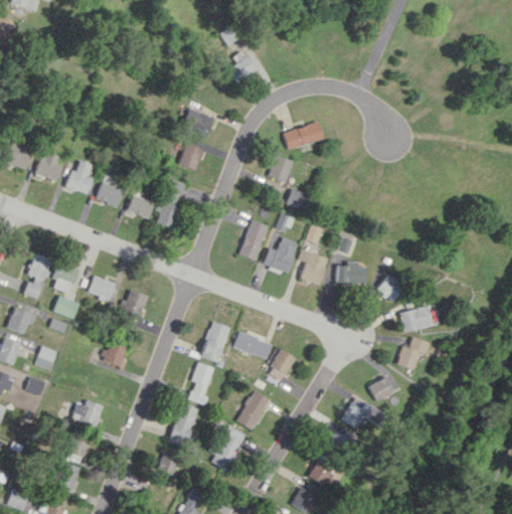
[(37,0),(10,0),(10,3),(35,10),(37,0)]
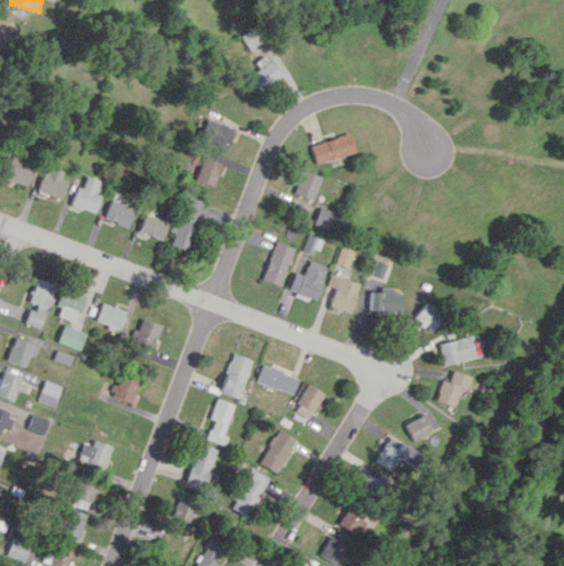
[(0,16),(0,45),(19,29),(4,12),(0,16)]
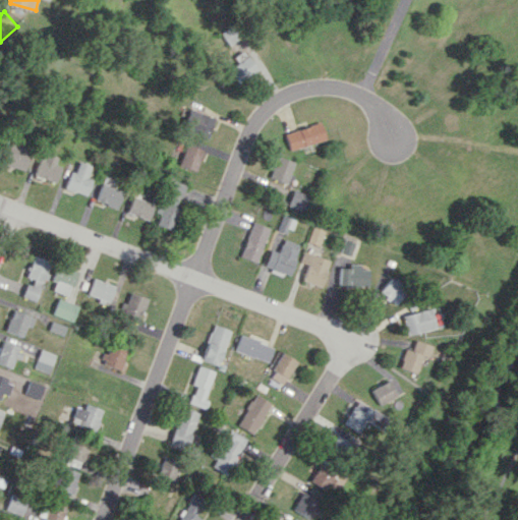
[(242,81),(257,64),(244,52),(229,70),(242,81)]
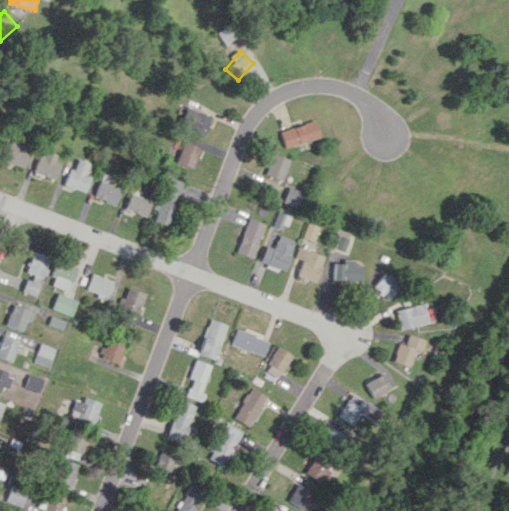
[(212,115),(188,109),(182,131),(206,138),(212,115)]
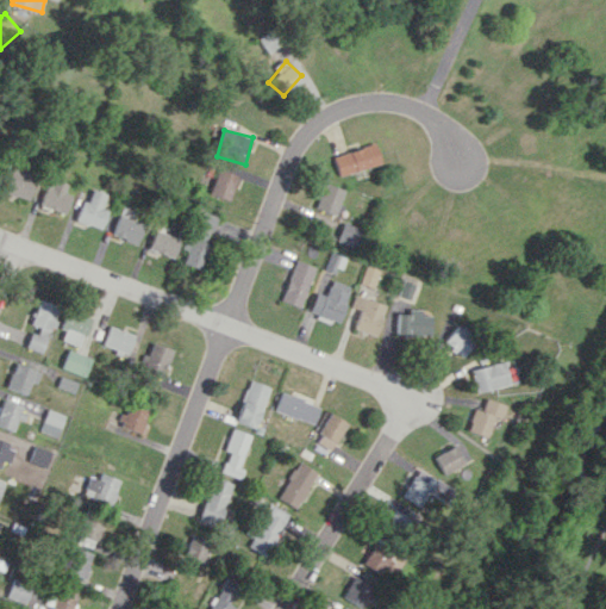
[(382,165),(376,144),(335,157),(341,176),(382,165)]
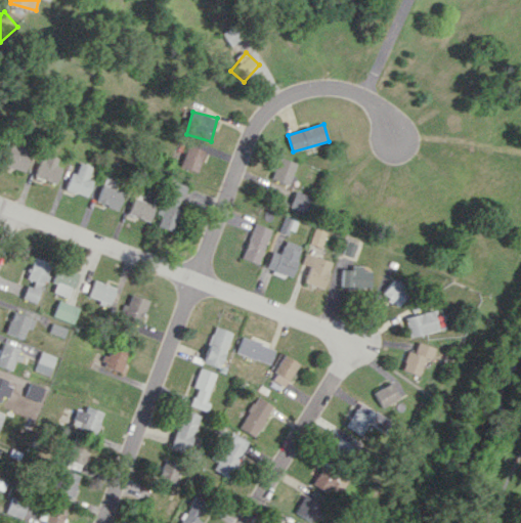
[(4,165),(26,173),(35,149),(14,141),(4,165)]
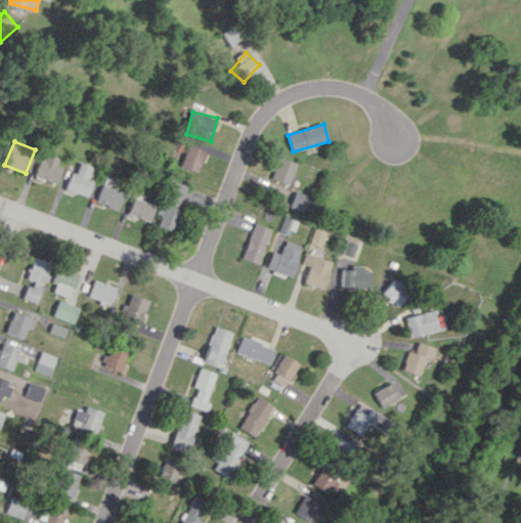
[(183,168),(200,172),(205,149),(187,146),(183,168)]
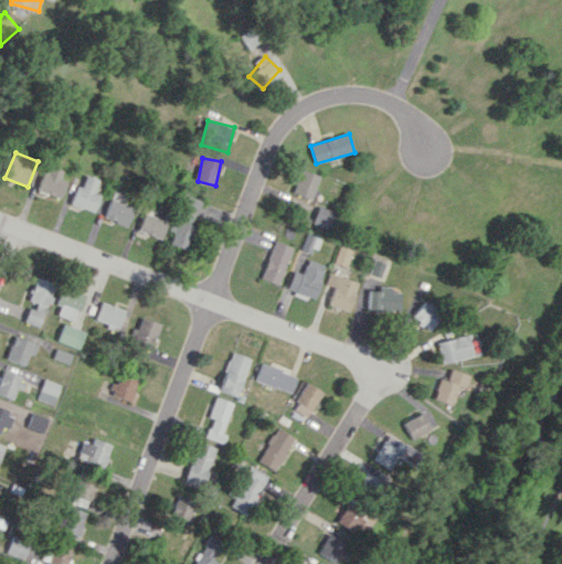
[(64,172),(48,166),(39,191),(62,199),(69,181),(62,179),(64,172)]
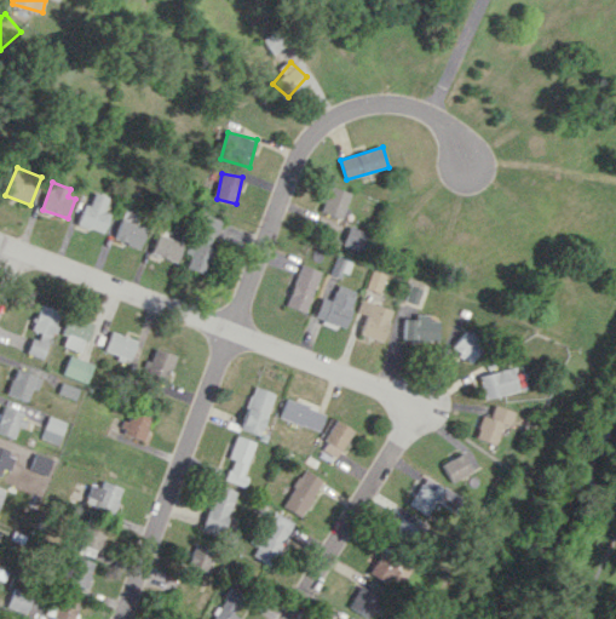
[(341,219),(351,194),(332,187),(322,212),(341,219)]
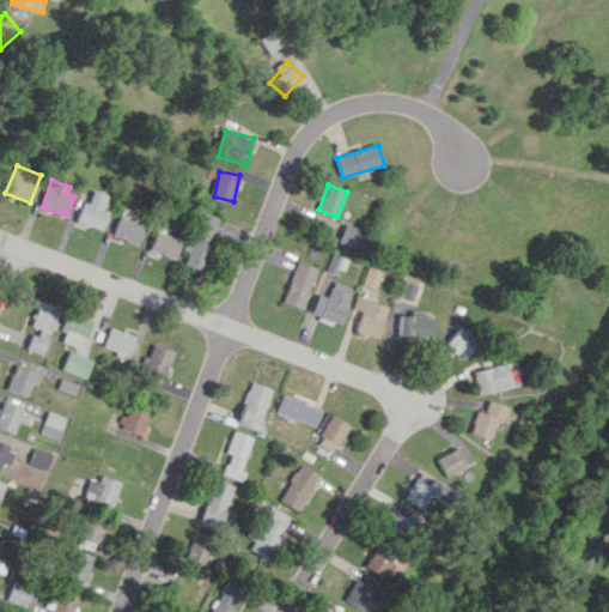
[(110,212),(104,210),(109,197),(95,192),(91,204),(85,201),(79,223),(104,231),(110,212)]
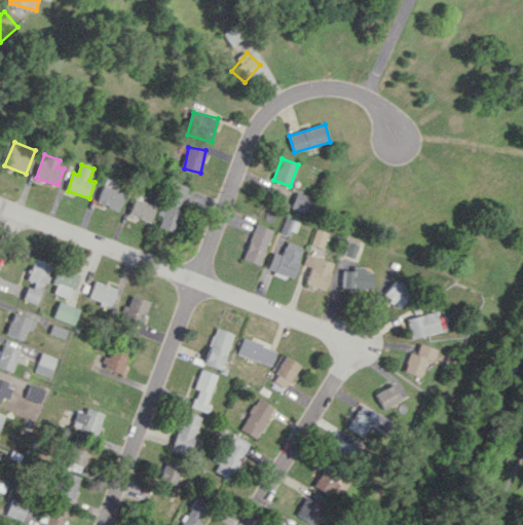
[(162,229),(177,232),(187,186),(172,183),(162,229)]
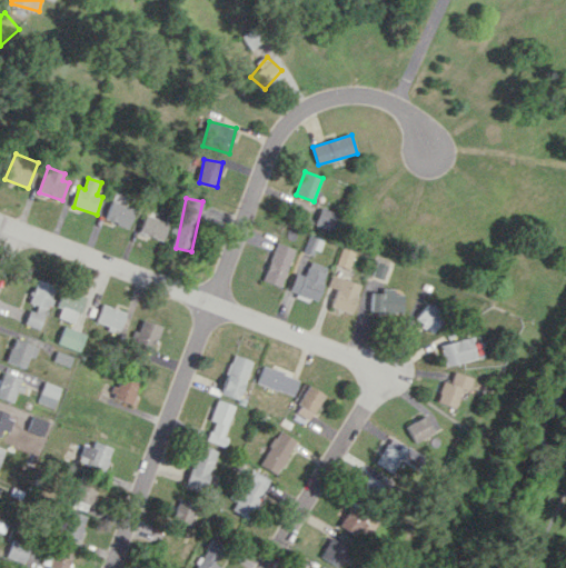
[(130,228),(137,209),(112,201),(107,220),(130,228)]
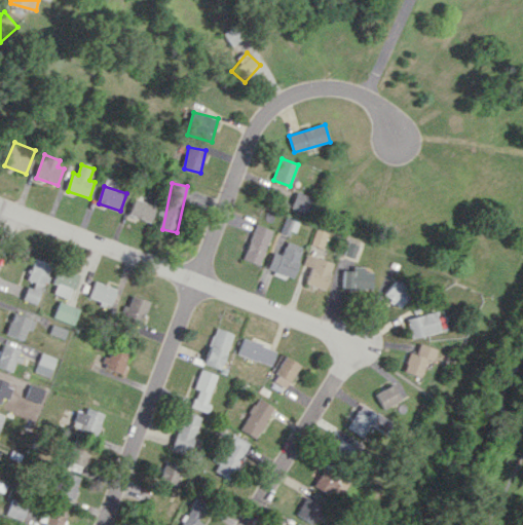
[(292,209),(308,214),(313,197),(297,192),(292,209)]
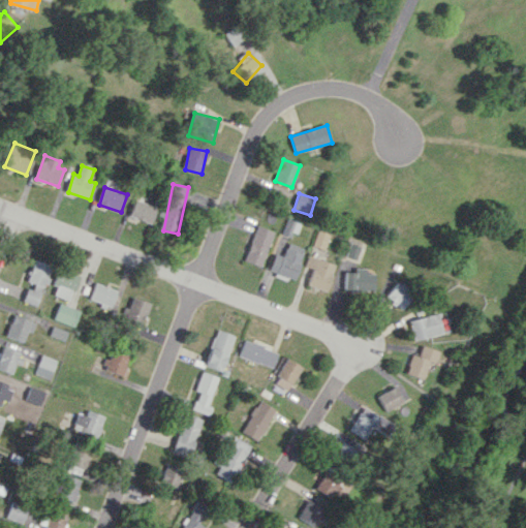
[(158,208),(136,199),(130,216),(152,224),(158,208)]
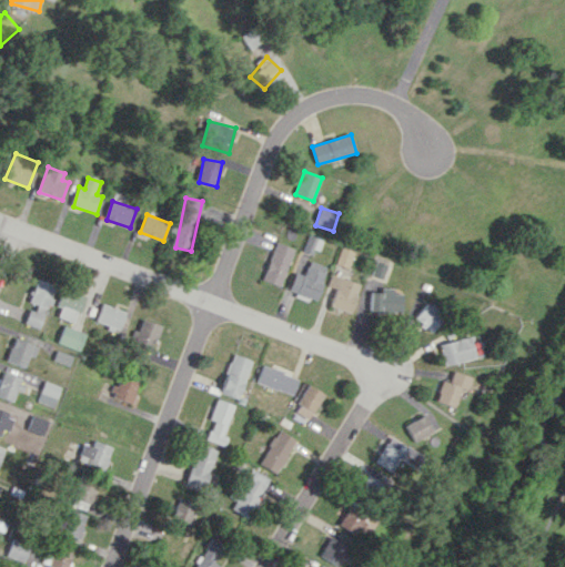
[(304,252),(316,256),(323,240),(311,235),(304,252)]
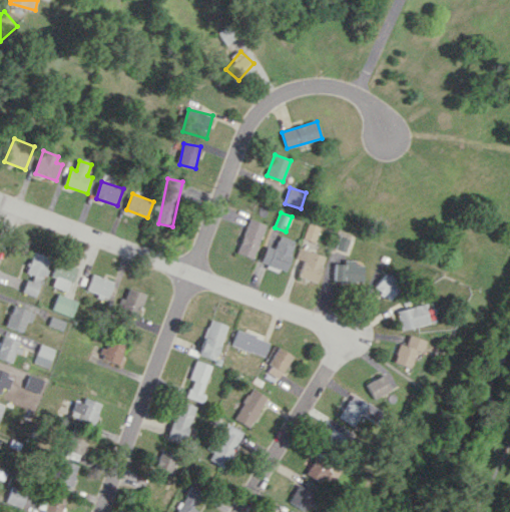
[(238,253),(255,260),(267,225),(250,219),(238,253)]
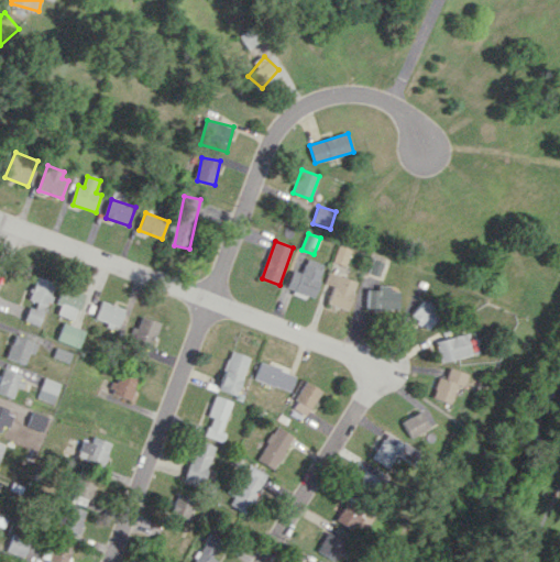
[(348,266),(352,250),(339,246),(335,263),(348,266)]
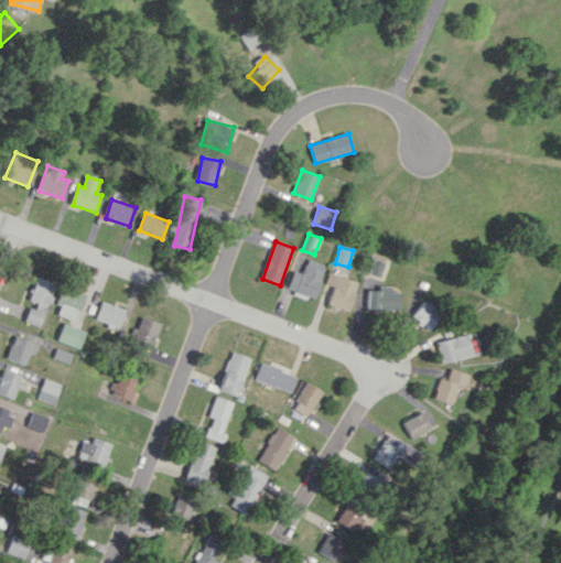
[(326,266),(309,260),(304,274),(294,271),(288,290),(314,299),(326,266)]
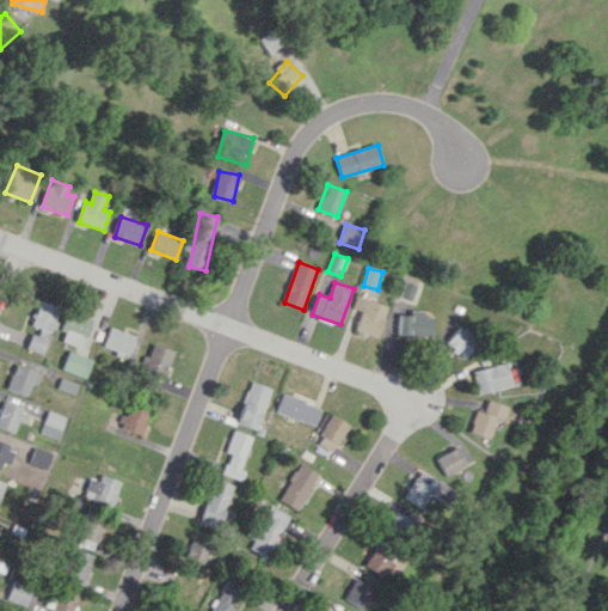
[(403,298),(412,300),(416,286),(406,283),(403,298)]
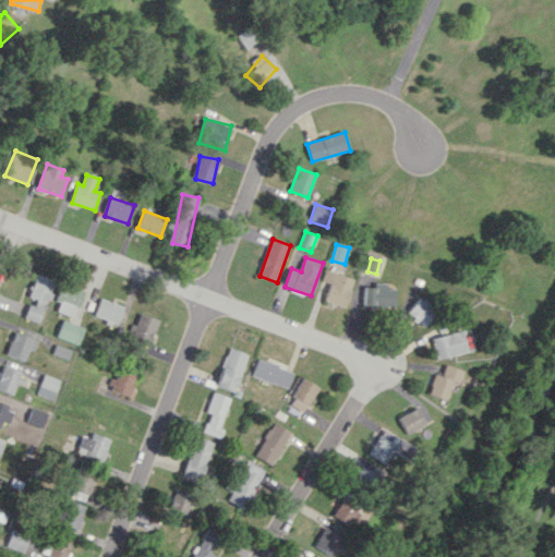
[(356,280),(327,270),(323,281),(332,285),(325,301),(345,309),(356,280)]
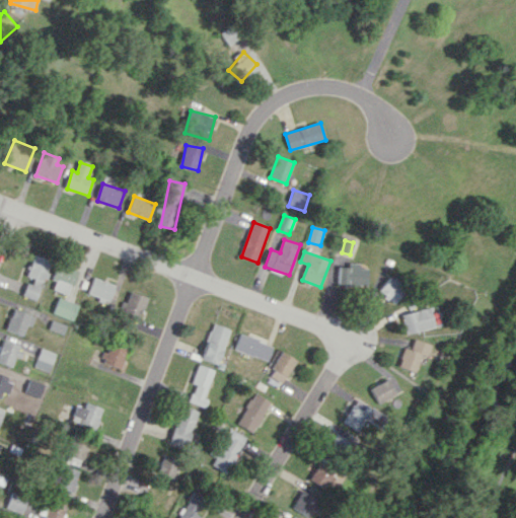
[(50,260),(34,255),(28,280),(24,297),(40,301),(50,260)]
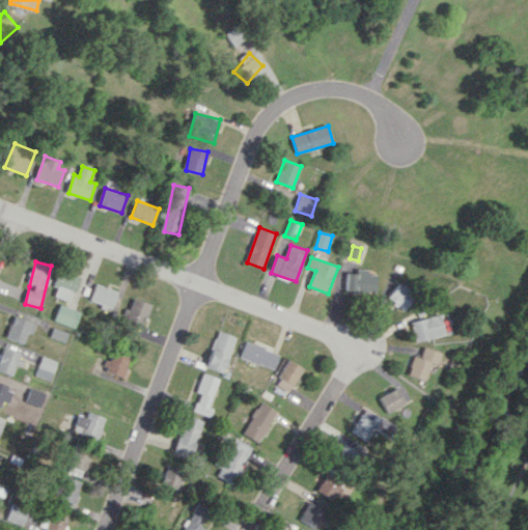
[(53,296),(72,303),(81,277),(62,270),(53,296)]
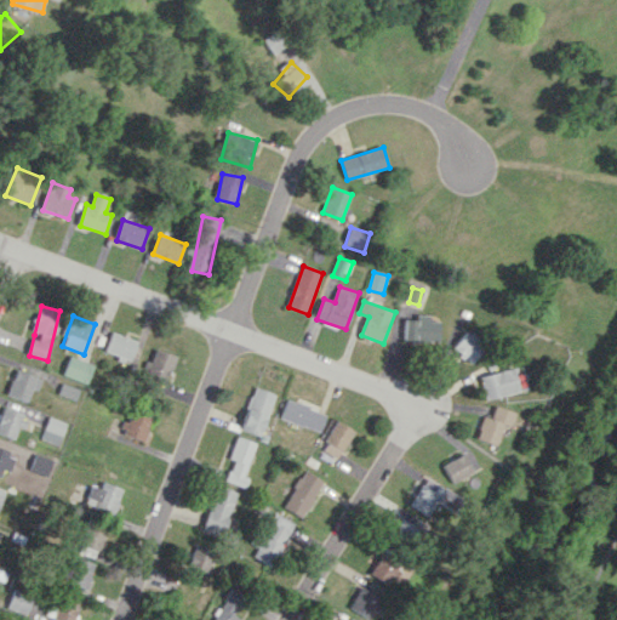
[(405,342),(440,342),(441,317),(418,316),(418,320),(406,320),(405,342)]
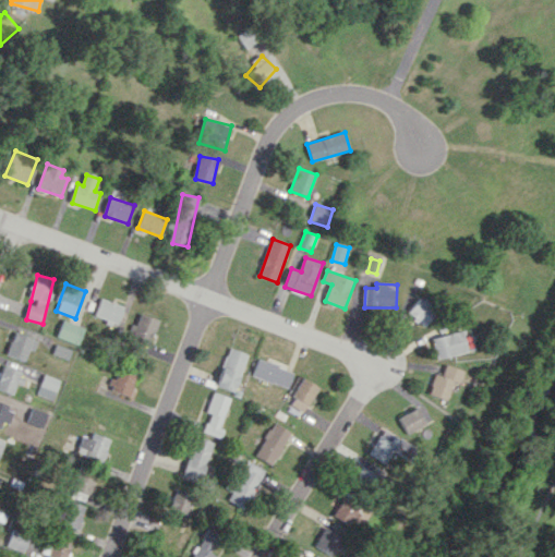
[(421,298),(409,314),(426,326),(437,311),(421,298)]
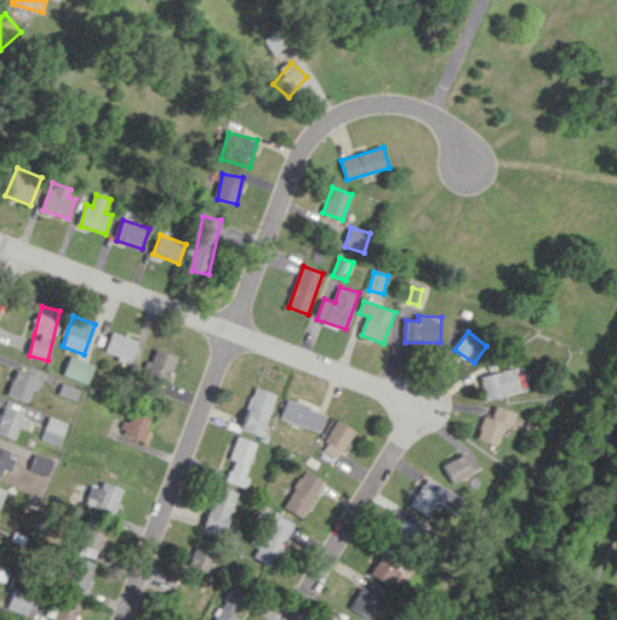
[(107,354),(132,360),(138,340),(112,334),(107,354)]
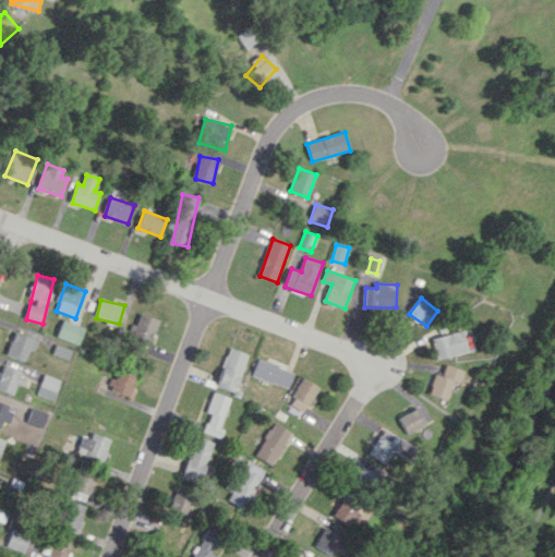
[(160,322),(143,314),(134,337),(152,343),(160,322)]
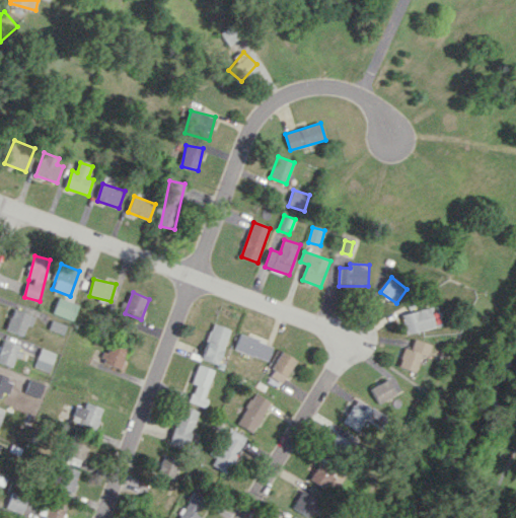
[(80,305),(60,298),(54,314),(74,321),(80,305)]
